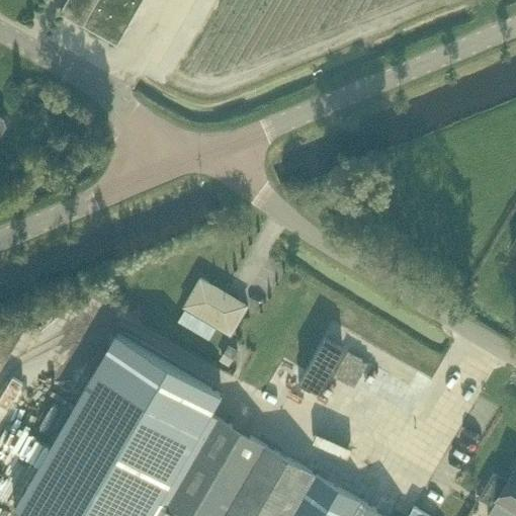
[(66,0),(59,13),(116,46),(143,0),(66,0)]
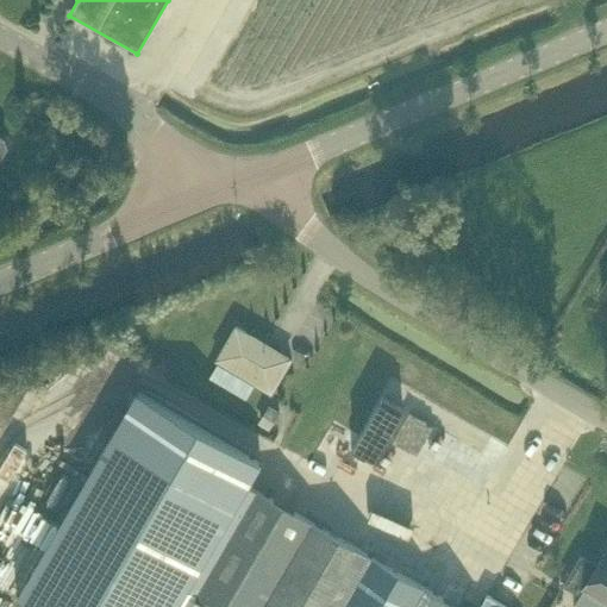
[(236,327),(217,360),(271,392),(291,360),(236,327)]
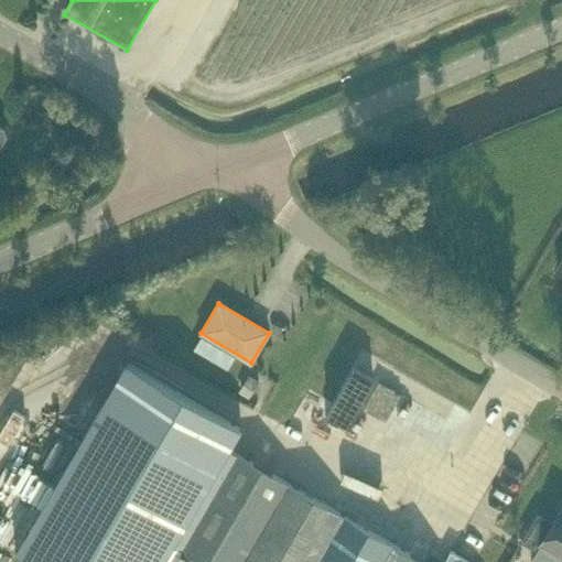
[(125,368),(14,557),(22,561),(166,561),(176,547),(202,561),(420,561),(228,451),(238,434),(125,368)]
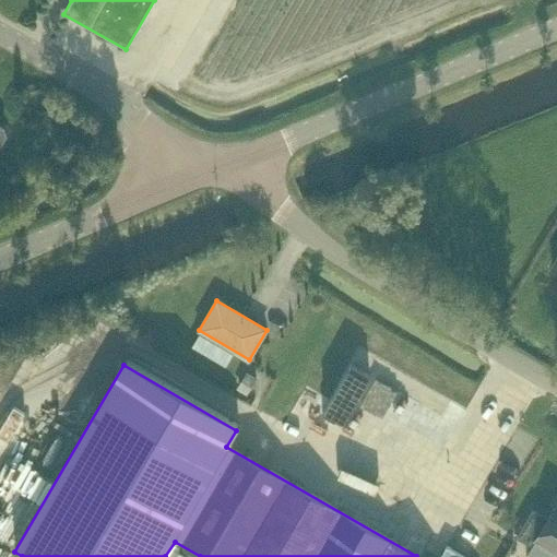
[(240,381),(236,390),(246,395),(251,387),(240,381)]
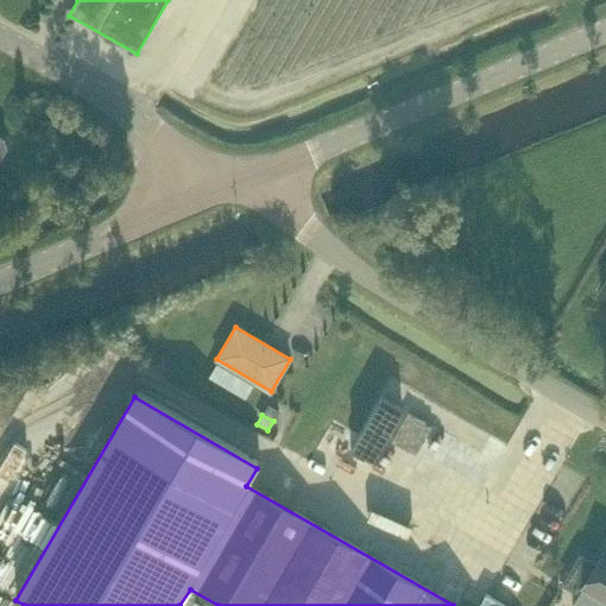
[(386,416),(382,431),(389,434),(383,450),(395,454),(395,453),(420,461),(429,434),(403,425),(404,421),(386,416)]
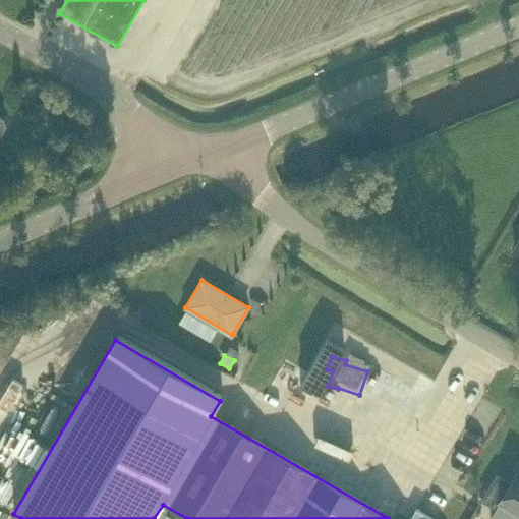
[(58,396),(67,404),(77,393),(69,385),(58,396)]
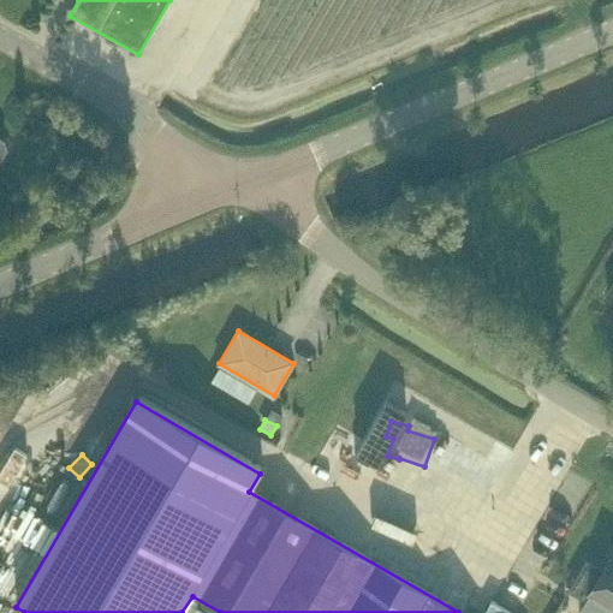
[(477,503),(483,484),(464,478),(458,497),(477,503)]
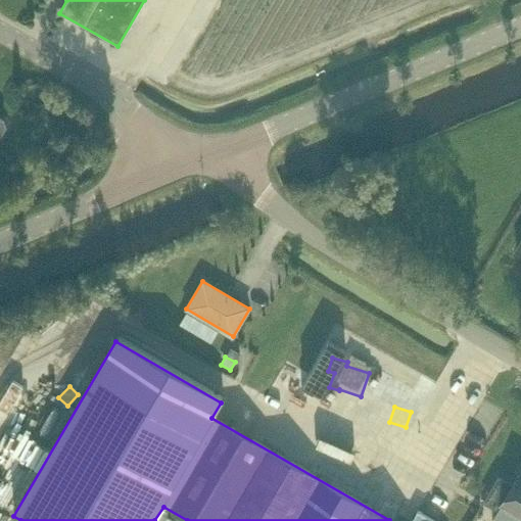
[(243,434),(262,441),(265,434),(247,426),(243,434)]
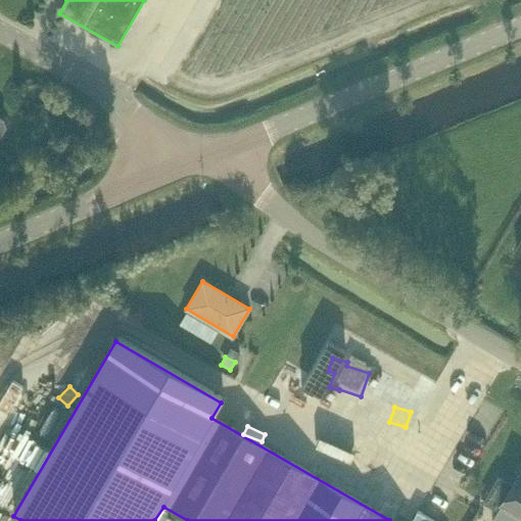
[(0,486),(16,456),(0,447),(0,486)]
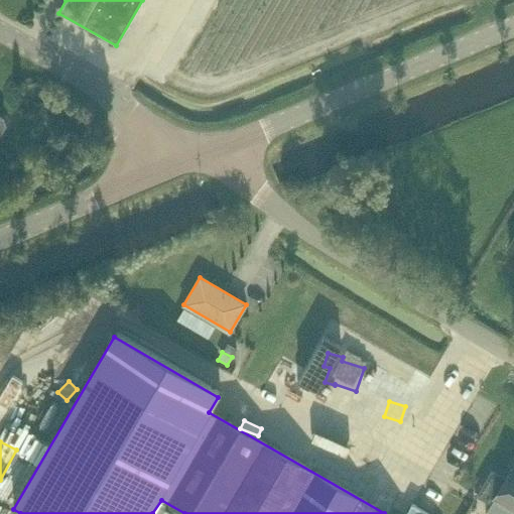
[(513,513),(513,471),(512,470),(504,484),(490,475),(476,499),(490,508),(493,503),(510,513),(513,513)]
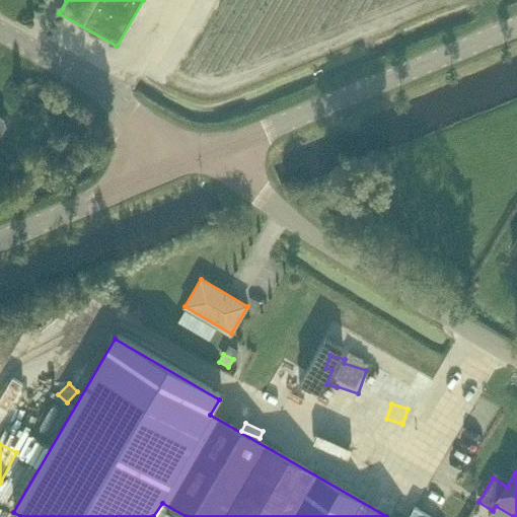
[(186,516),(162,503),(153,516),(186,516)]
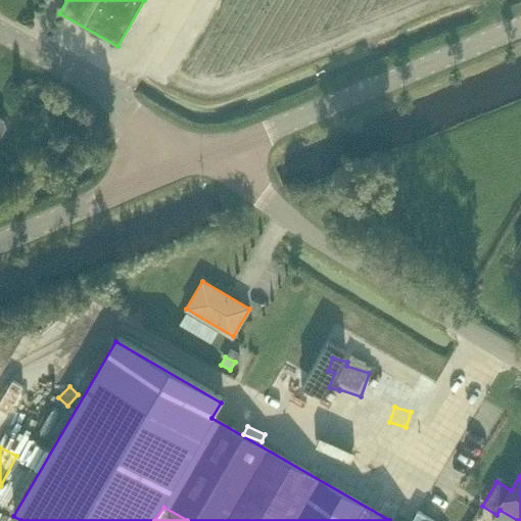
[(473,520),(476,516),(461,508),(453,520),(473,520)]
